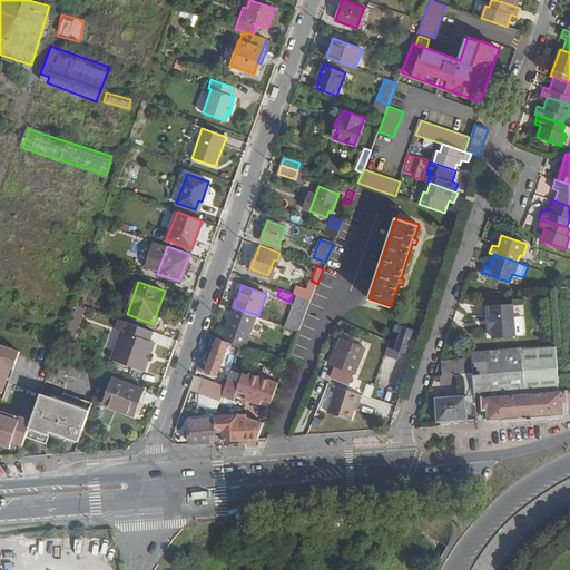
[(286,326),(298,331),(311,300),(297,294),(286,326)]
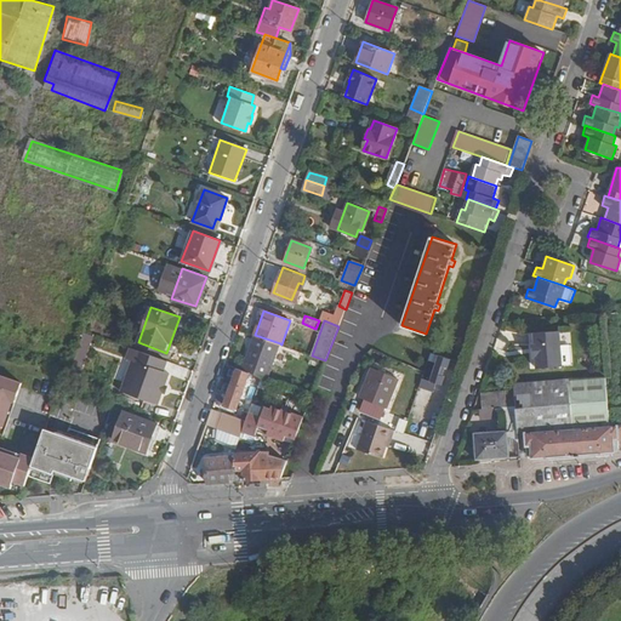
[(536,369),(562,368),(560,332),(534,334),(534,345),(531,345),(533,358),(535,358),(536,369)]
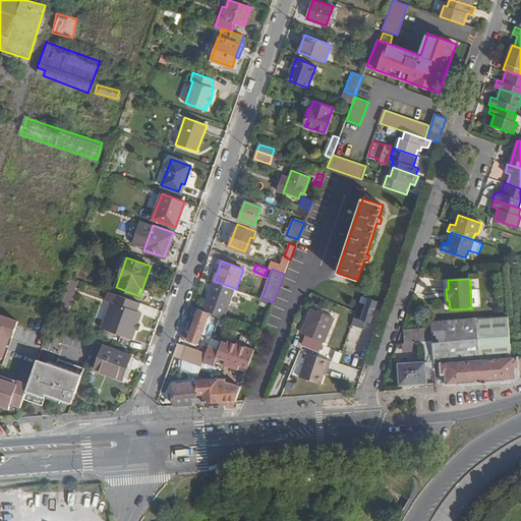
[(218,314),(225,317),(235,288),(214,281),(207,299),(204,309),(209,311),(218,314)]
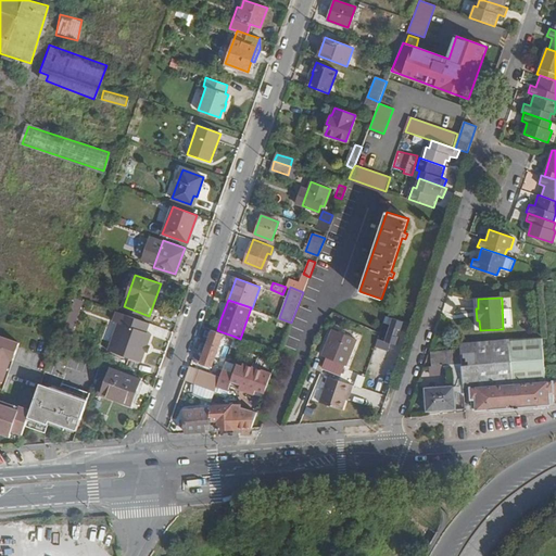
[(147,331),(149,323),(121,313),(116,311),(113,320),(118,321),(108,350),(141,362),(151,333),(147,331)]
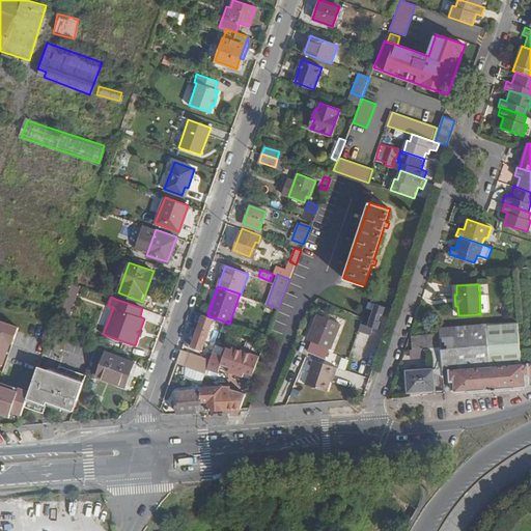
[(198,302),(195,310),(203,313),(207,315),(211,305),(198,302)]
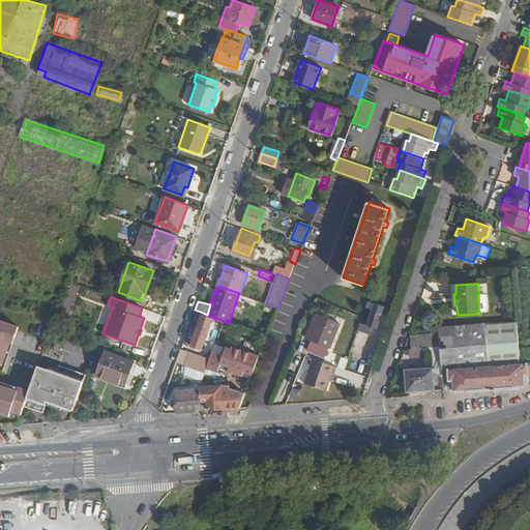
[(361,313),(357,332),(376,335),(382,305),(370,302),(367,315),(361,313)]
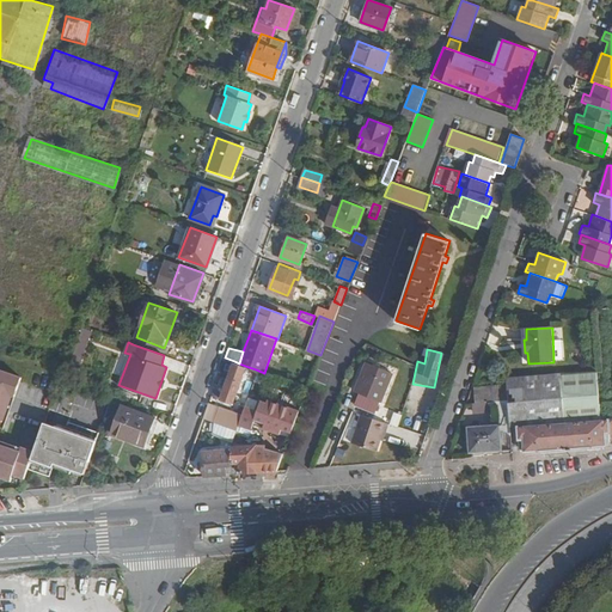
[(220,404),(215,418),(238,427),(238,426),(239,422),(245,404),(233,399),(245,366),(239,363),(234,361),(228,378),(225,375),(222,383),(226,384),(219,403),(220,404)]
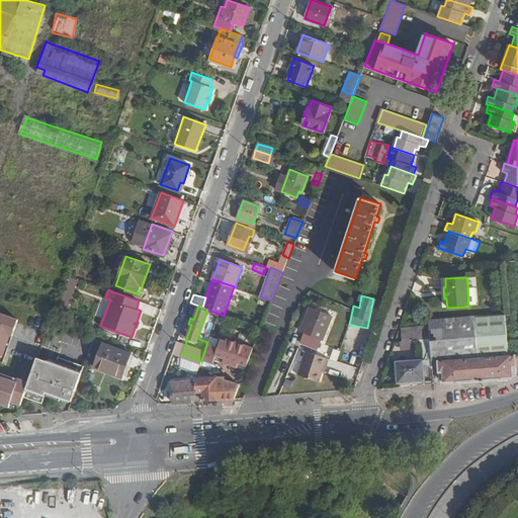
[(304,332),(297,348),(305,350),(314,353),(331,315),(310,306),(299,330),(304,332)]
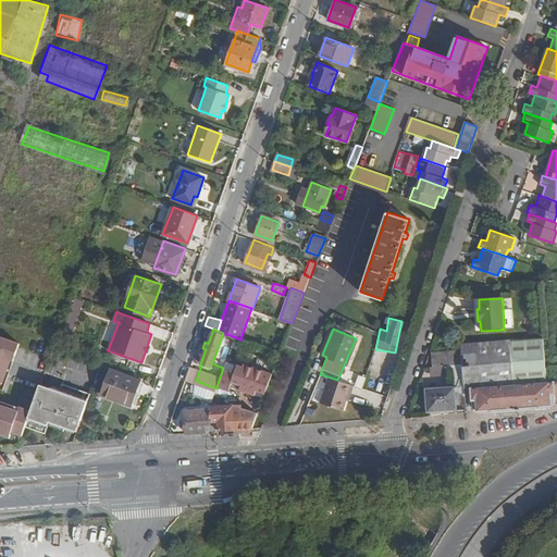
[(12,431),(23,434),(26,424),(32,410),(20,406),(17,410),(0,404),(0,388),(3,390),(20,343),(0,335),(0,430),(11,434),(12,431)]
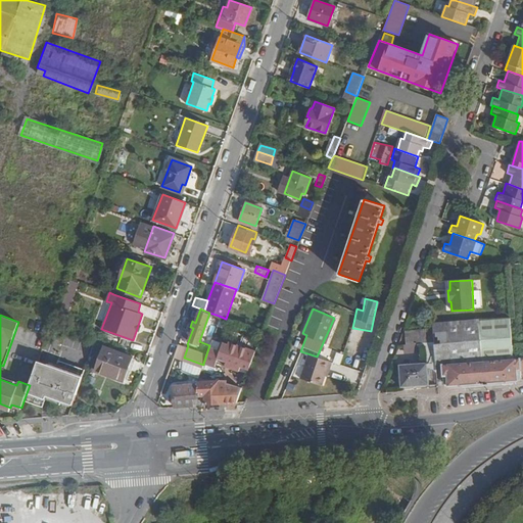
[(510,317),(444,323),(448,384),(521,380),(519,358),(513,358),(510,317)]
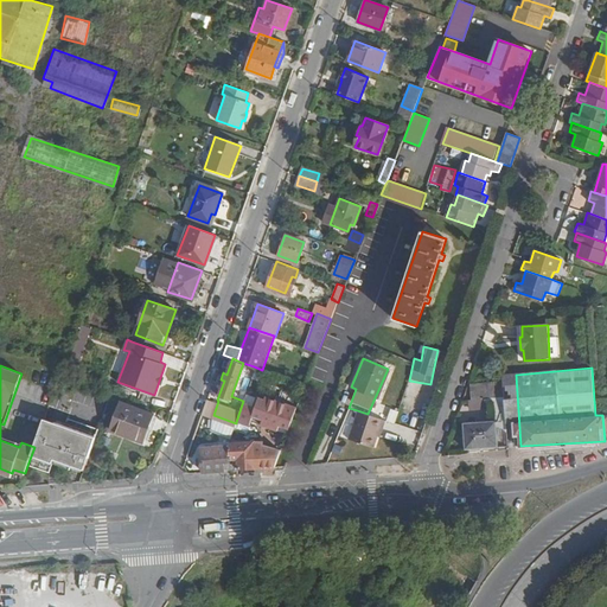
[(472,382),(473,398),(493,397),(494,397),(494,381),(472,382)]
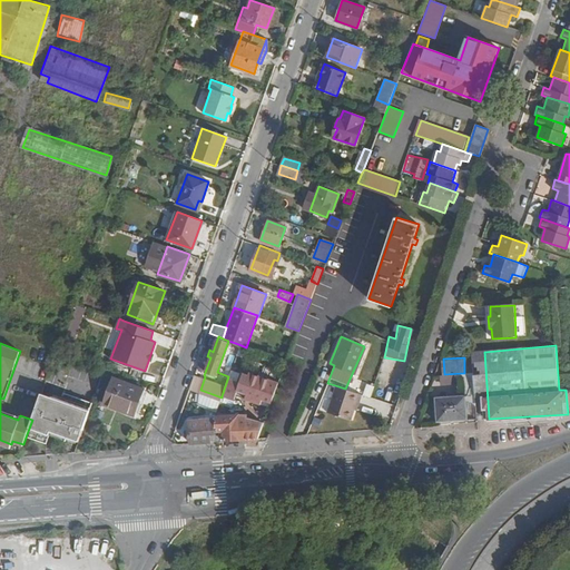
[(228,376),(223,393),(234,397),(235,393),(268,406),(272,396),(277,382),(249,371),(248,373),(242,371),(238,380),(228,376)]
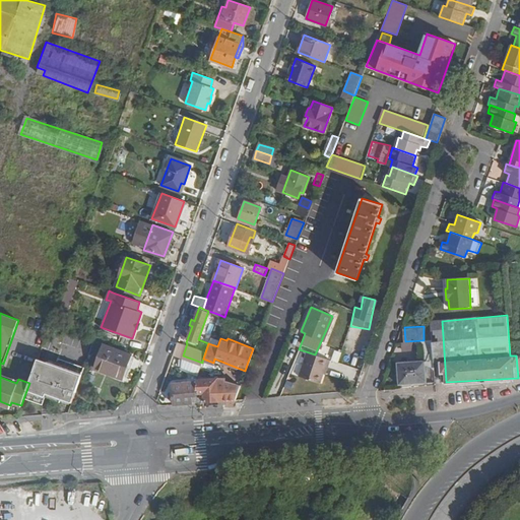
[(178,339),(174,352),(183,355),(187,343),(186,342),(178,339)]
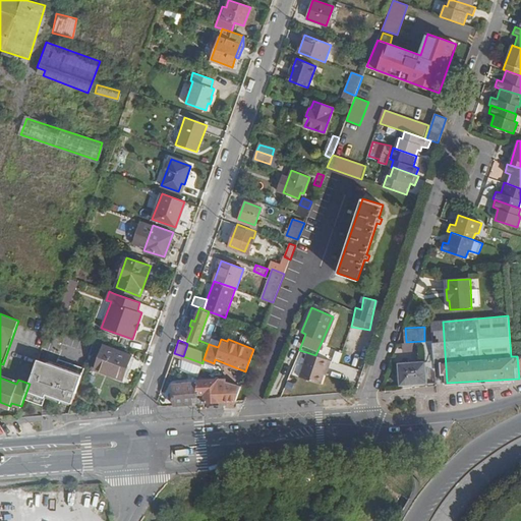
[(406,342),(403,343),(404,350),(418,349),(418,348),(423,347),(425,362),(397,364),(399,387),(426,385),(426,383),(437,383),(433,340),(424,341),(423,341),(406,342)]
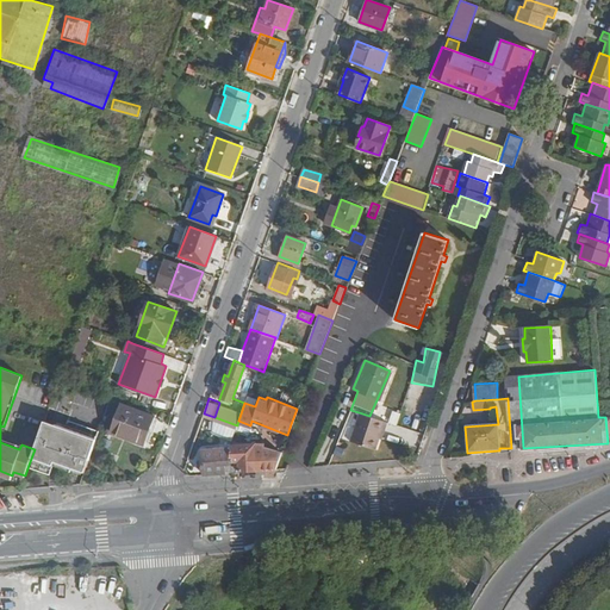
[(154,415),(122,403),(112,431),(144,443),(154,415)]
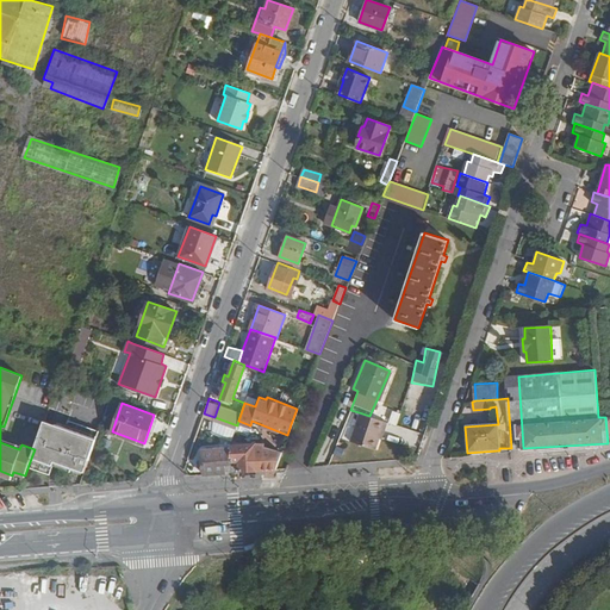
[(396,425),(399,414),(392,411),(388,422),(396,425)]
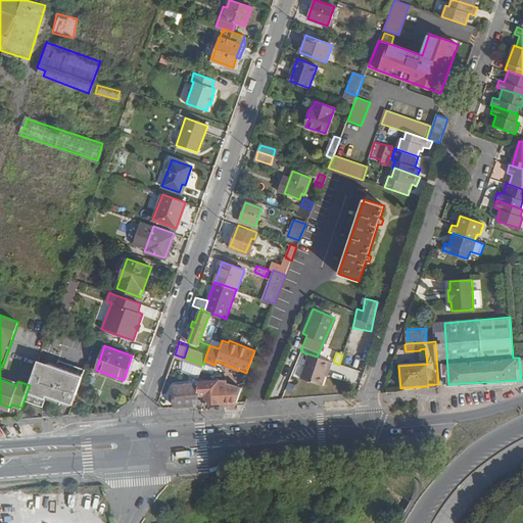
[(317,357),(307,353),(299,378),(321,385),(323,380),(326,369),(328,370),(331,362),(317,357)]
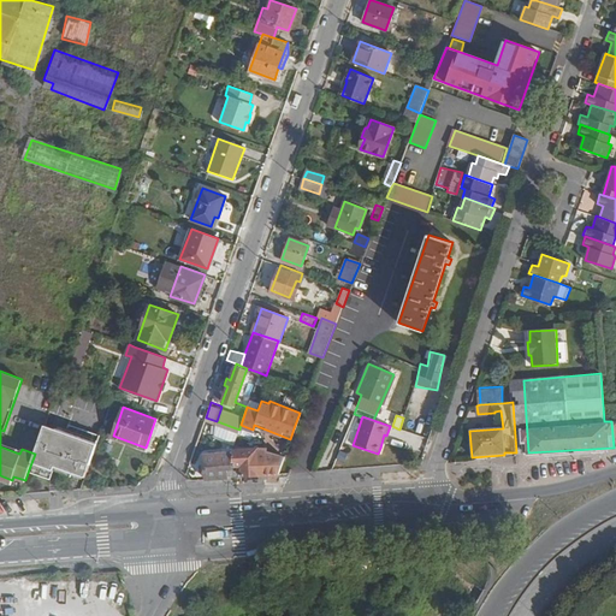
[(98,443),(45,424),(35,454),(29,469),(52,478),(54,472),(83,483),(98,443)]
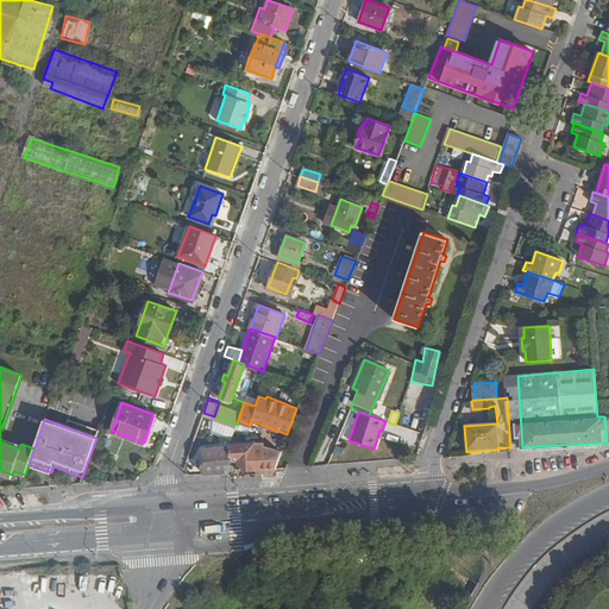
[(233,434),(238,434),(239,431),(246,428),(246,427),(237,424),(237,425),(233,434)]
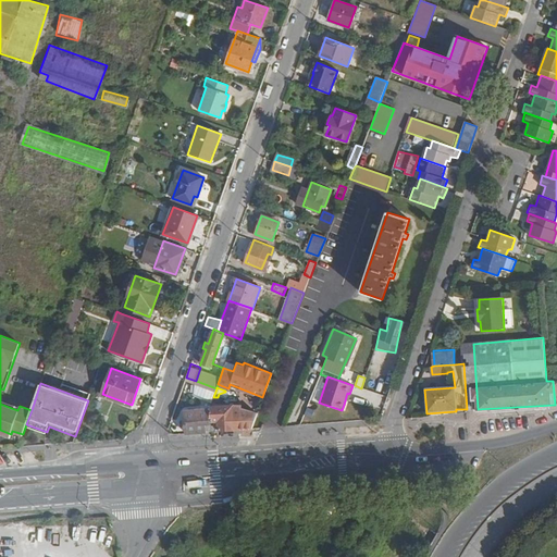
[(211,418),(211,431),(234,429),(242,428),(240,407),(233,406),(233,405),(210,406),(210,407),(211,418)]
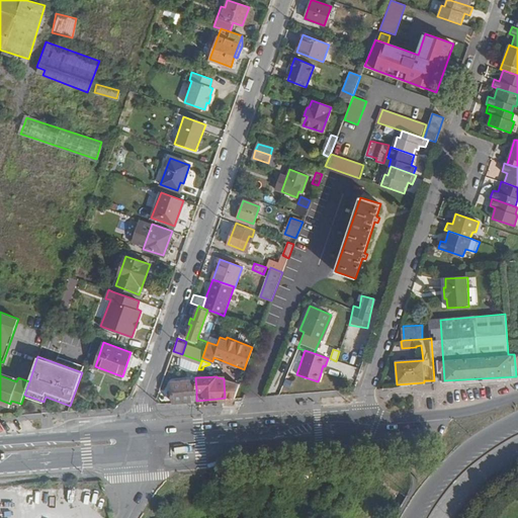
[(190,389),(196,389),(195,378),(172,380),(173,402),(191,401),(190,389)]
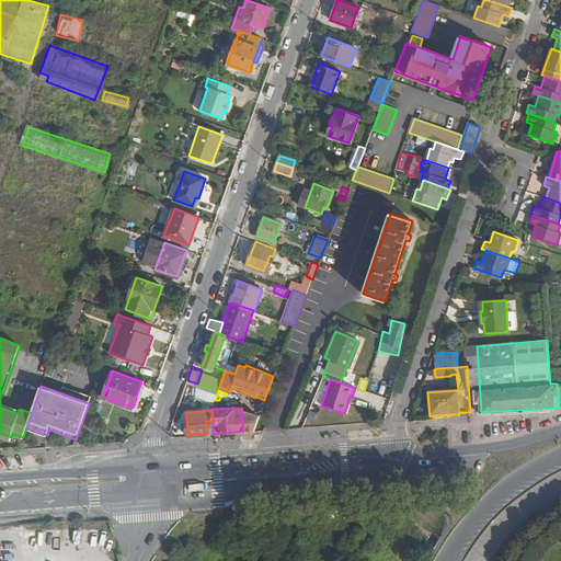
[(259,414),(242,410),(243,431),(253,430),(259,414)]
